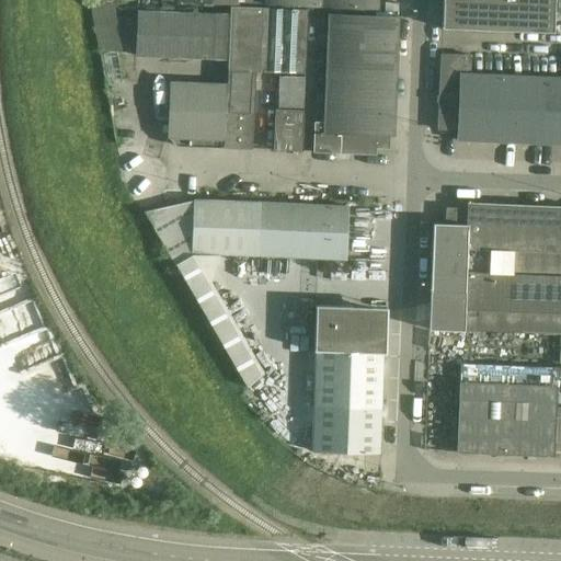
[(378,10),(378,0),(321,0),(321,8),(378,10)]
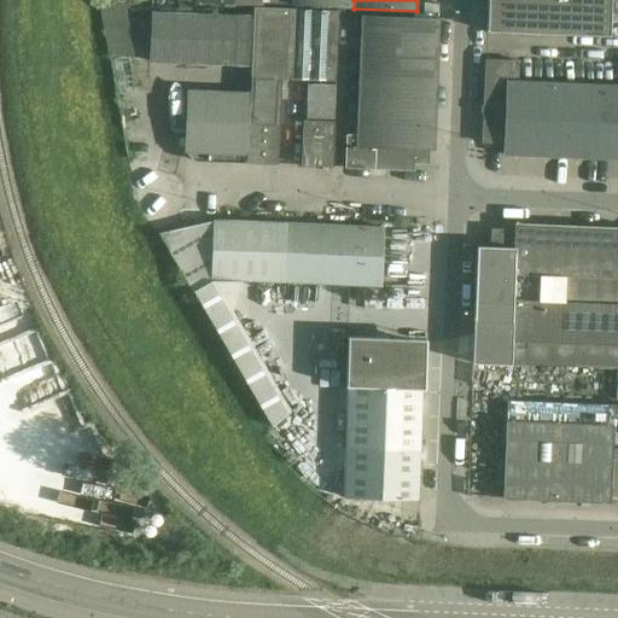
[(488,0),(487,31),(610,36),(610,0),(488,0)]
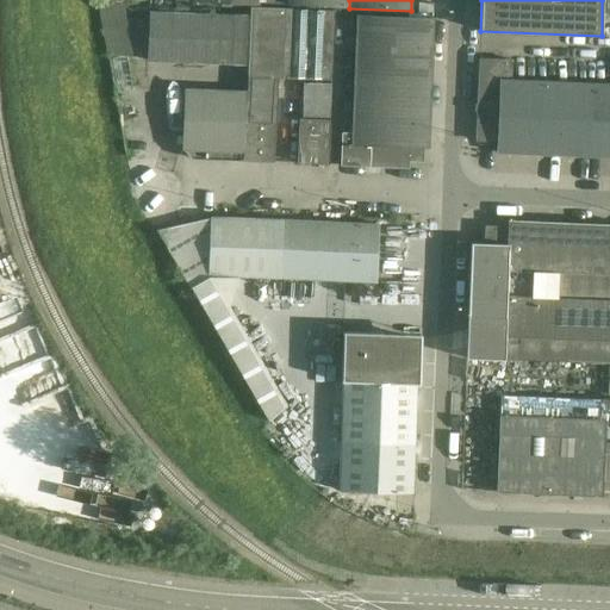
[(98,4),(107,55),(131,55),(122,4),(98,4)]
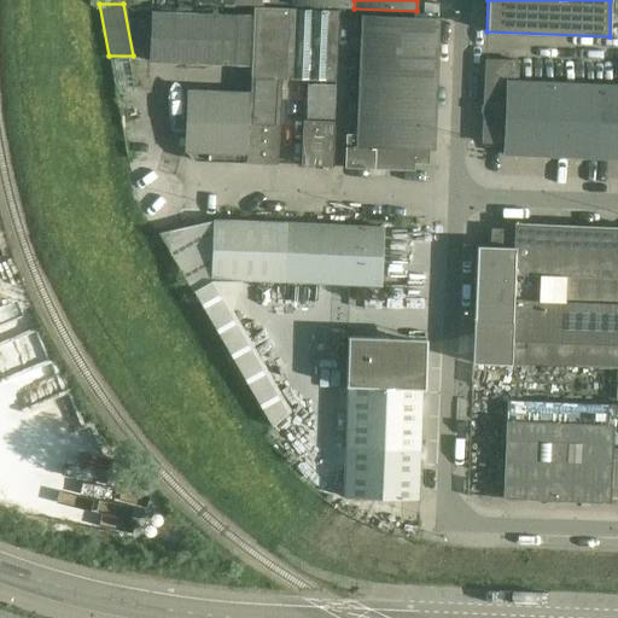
[(255,9),(246,164),(277,165),(280,80),(286,81),(289,11),(255,9)]
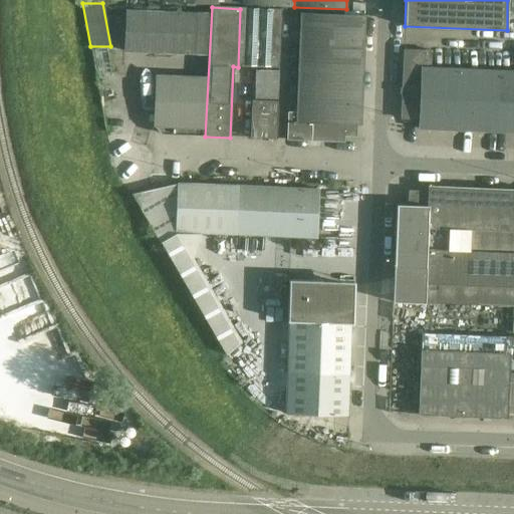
[(238,67),(256,67),(279,68),(282,10),(240,9),(238,67)]
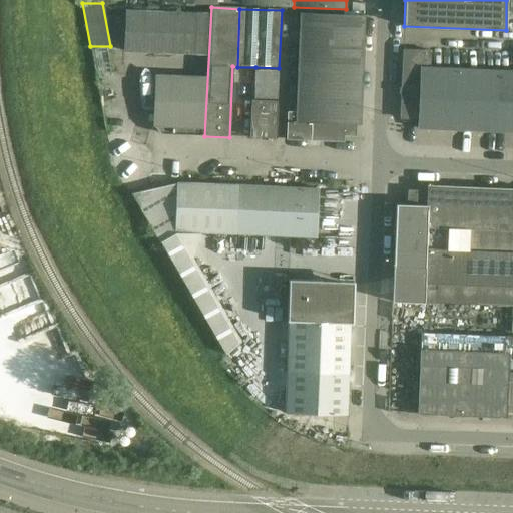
[(124,52),(157,53),(158,13),(125,12),(124,52)]
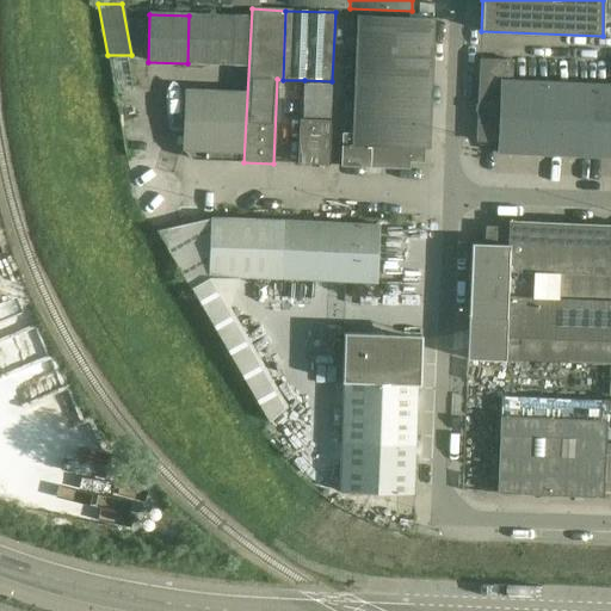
[(189,16),(187,63),(244,66),(246,18),(189,16)]
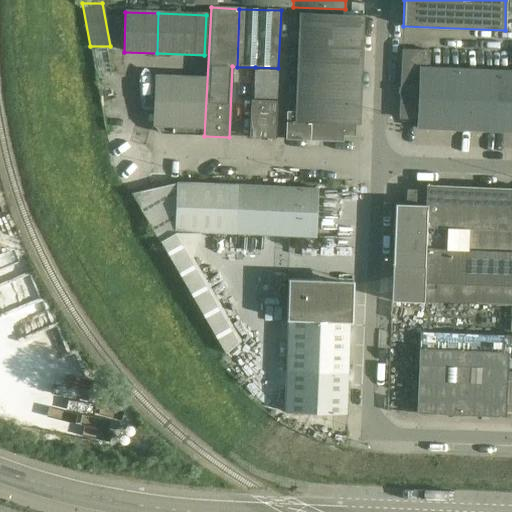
[(359,125),(363,17),(300,14),(296,113),(296,122),(355,125),(359,125)]
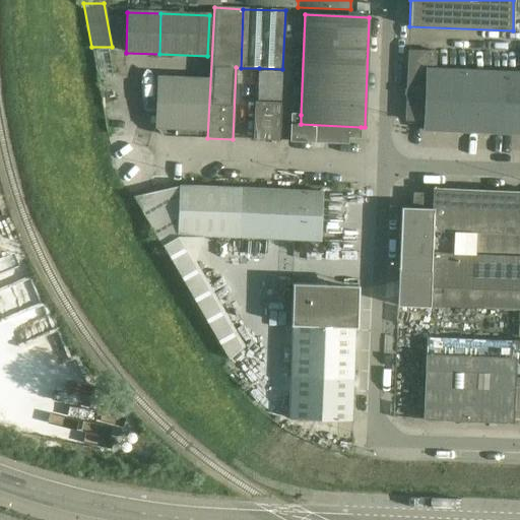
[(94,53),(99,78),(111,76),(107,51),(94,53)]
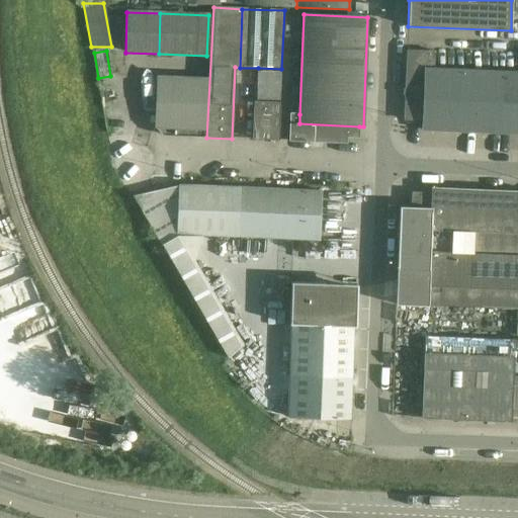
[(407,51),(406,66),(404,120),(422,121),(422,131),(432,131),(434,69),(434,52),(407,51)]
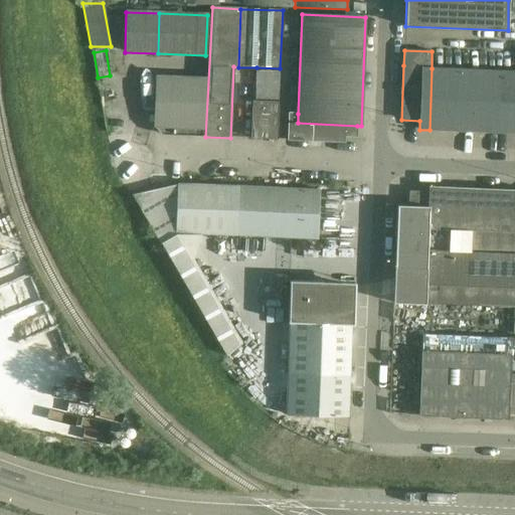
[(514,71),(432,68),(430,130),(514,133),(514,71)]
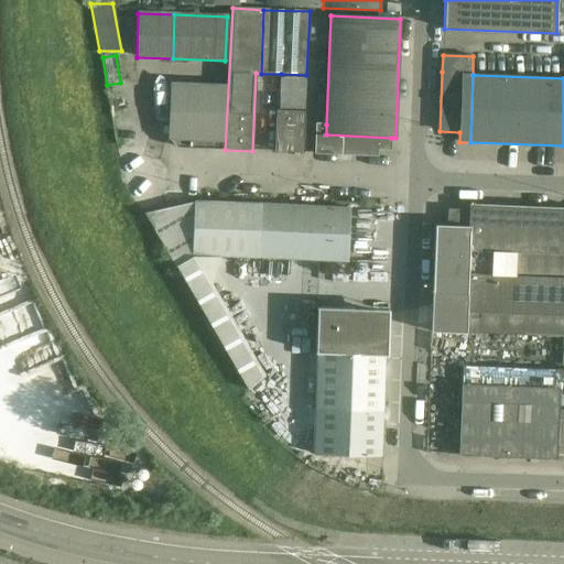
[(176,148),(221,150),(221,141),(223,141),(225,87),(156,84),(155,125),(170,125),(170,140),(176,148)]
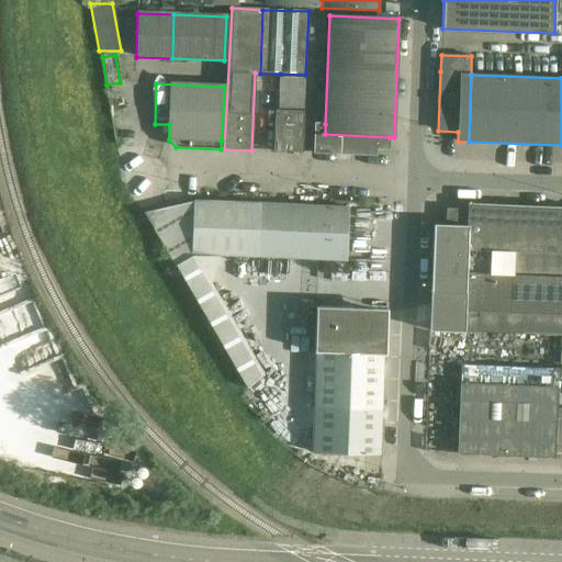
[(120,110),(109,112),(113,136),(124,134),(120,110)]
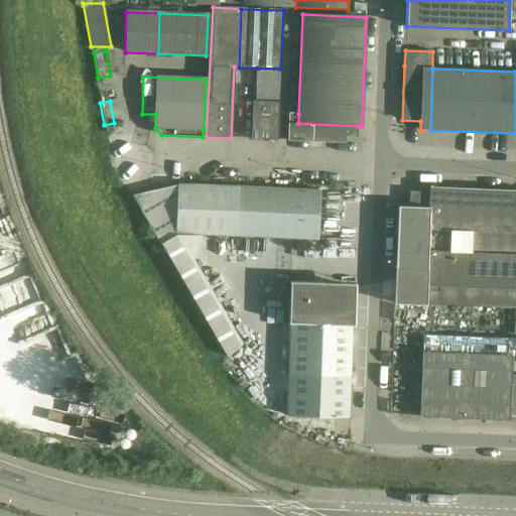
[(254,107),(253,139),(276,140),(278,108),(278,103),(255,102),(254,102),(254,107)]
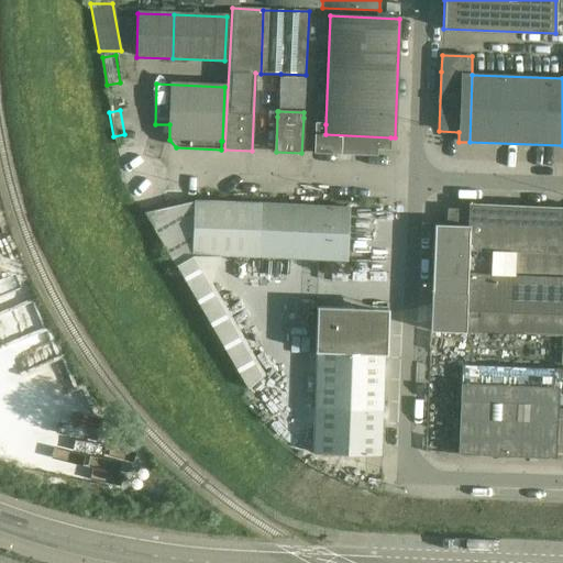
[(376,156),(376,155),(376,150),(389,150),(390,138),(326,134),(326,124),(316,124),(315,154),(376,156)]
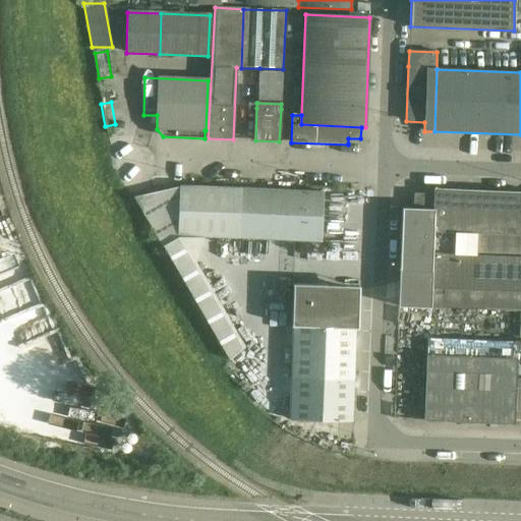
[(176,270),(179,186),(132,197),(162,245),(176,270)]
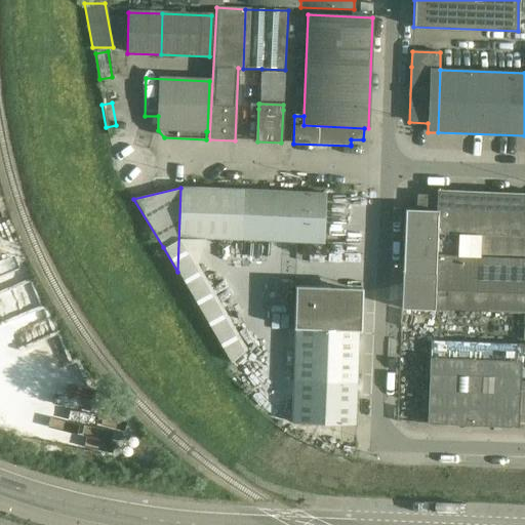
[(239,240),(242,191),(180,188),(177,272),(230,363),(232,361),(246,350),(197,266),(204,239),(239,240)]
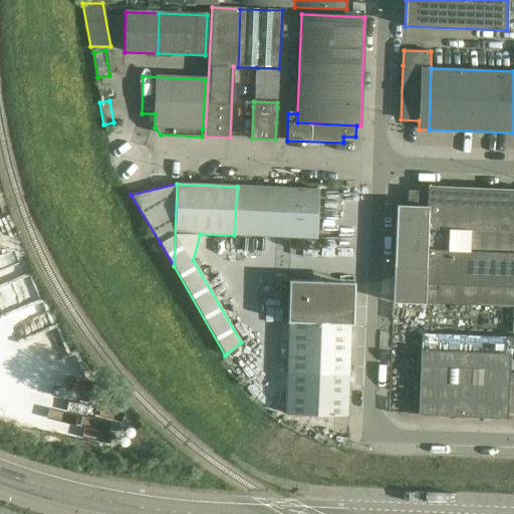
[(427,208),(426,252),(513,255),(513,189),(505,190),(483,189),(460,188),(428,186),(427,186),(427,193),(427,208)]
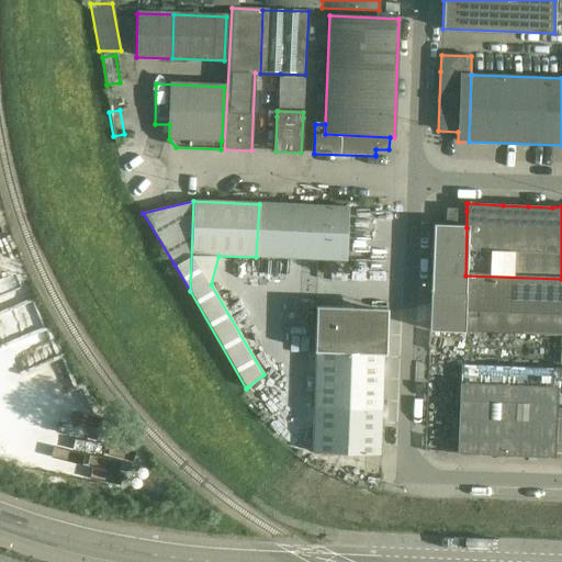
[(347,208),(259,204),(256,257),(345,261),(347,208)]
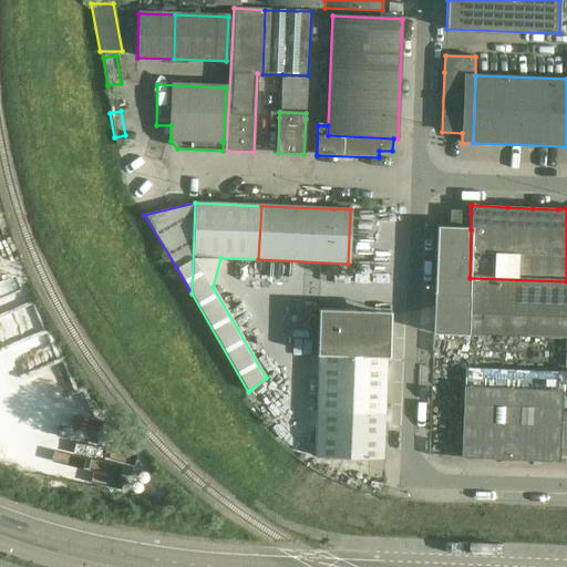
[(449,228),(471,229),(471,213),(450,212),(449,228)]
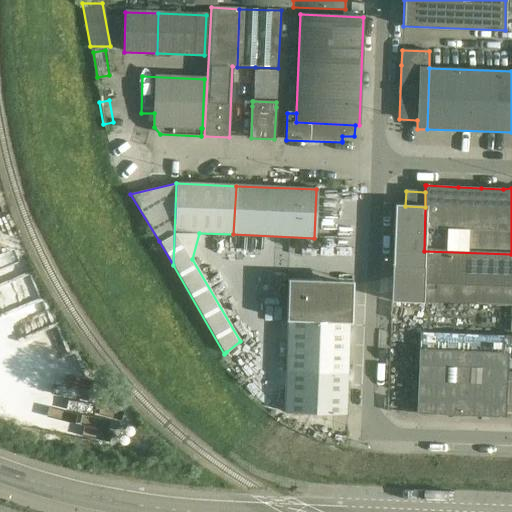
[(392,267),(393,267),(418,268),(424,268),(424,251),(425,207),(405,206),(395,206),(392,267)]
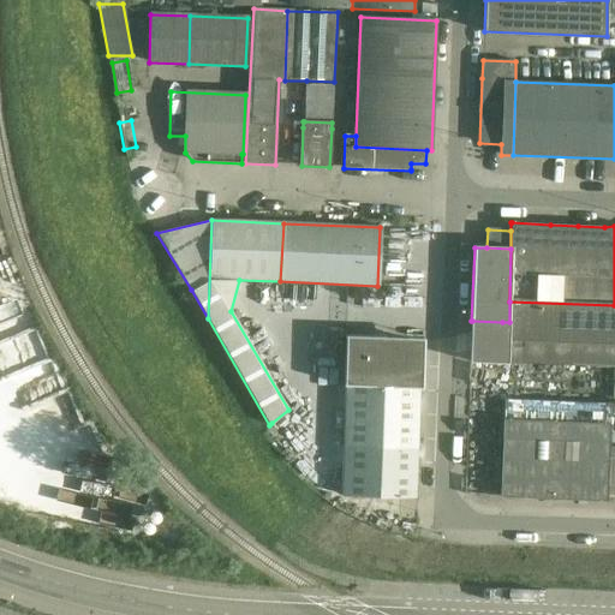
[(509,322),(509,339),(524,339),(614,342),(614,305),(509,302),(509,322)]
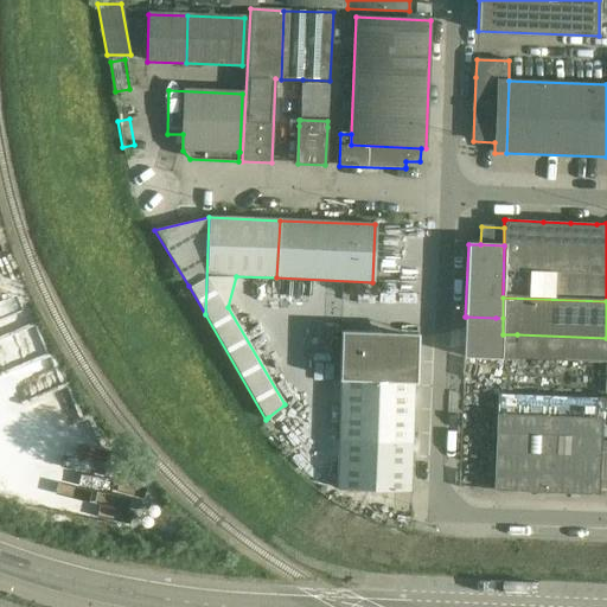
[(465,358),(516,360),(606,363),(606,338),(517,334),(503,334),(503,318),(496,318),(496,343),(465,342),(465,358)]
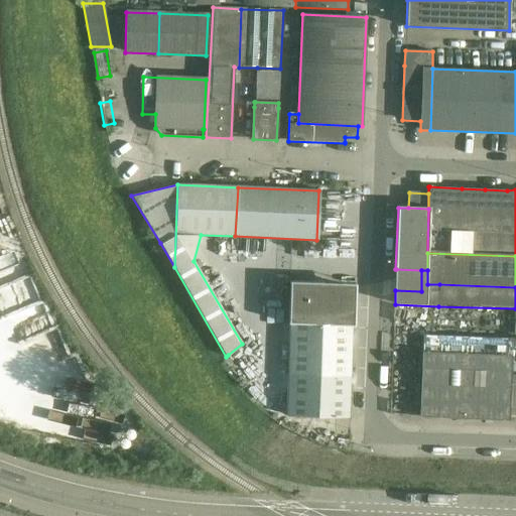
[(289,376),(350,377),(352,328),(355,328),(356,285),(289,281),(288,324),(290,324),(289,376)]
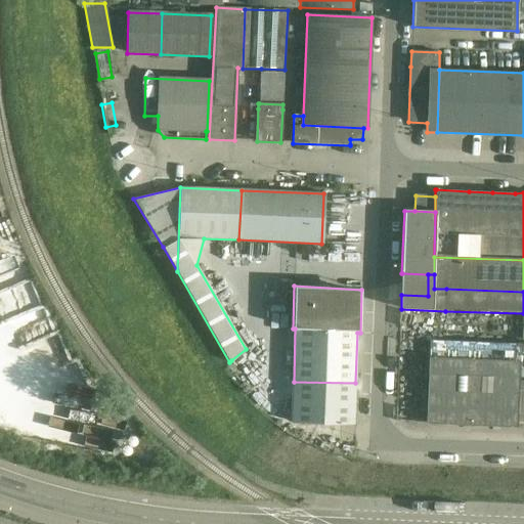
[(517,428),(519,361),(520,345),(430,342),(427,424),(517,428)]
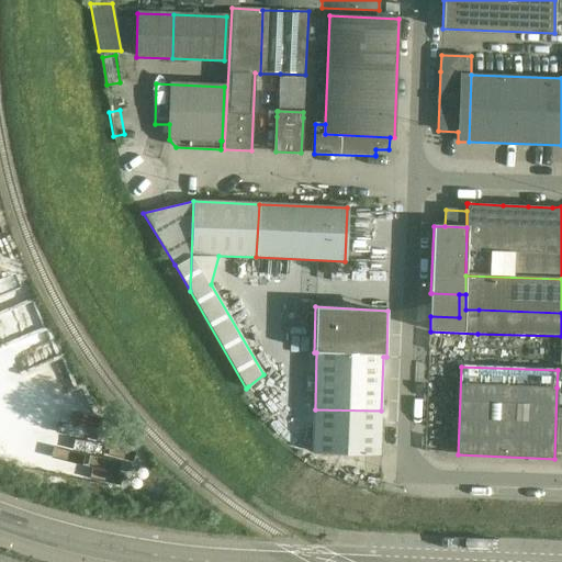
[(380,454),(381,411),(315,409),(314,453),(380,454)]
